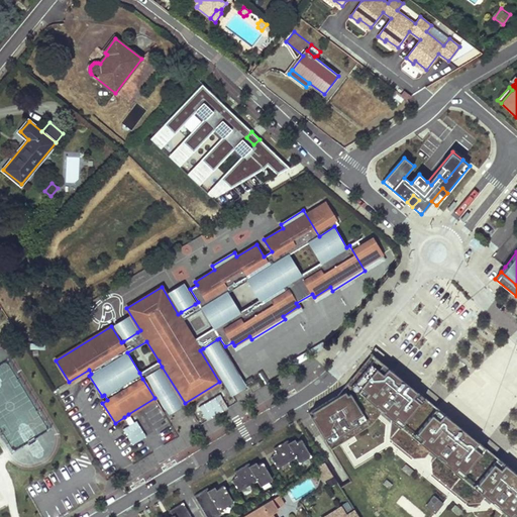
[(170,294),(181,312),(195,304),(184,286),(170,294)]
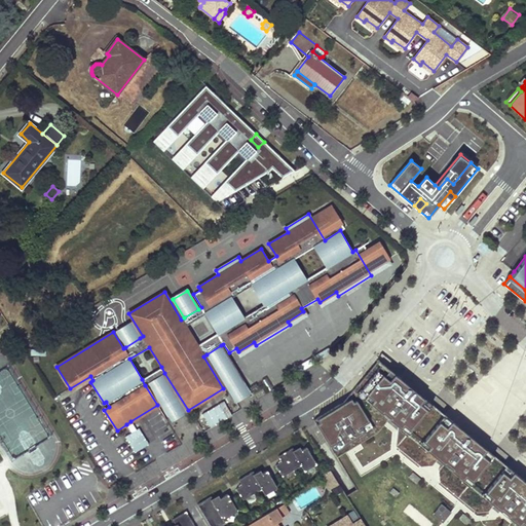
[(132,324),(117,333),(125,347),(140,338),(132,324)]
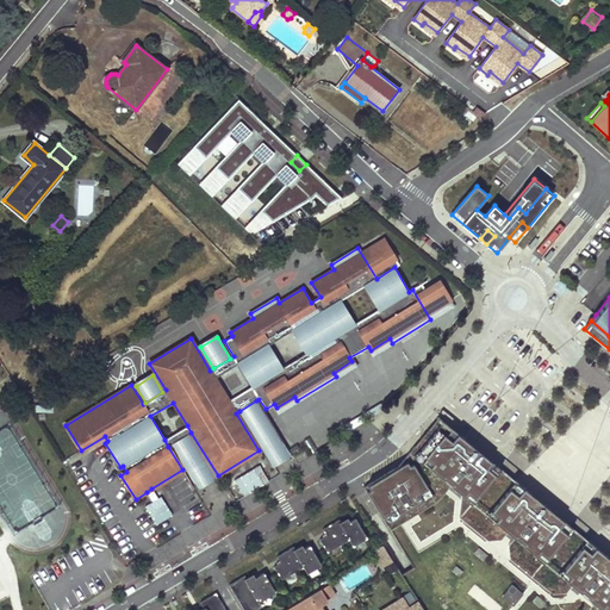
[(256,400),(240,411),(271,462),(287,453),(256,400)]
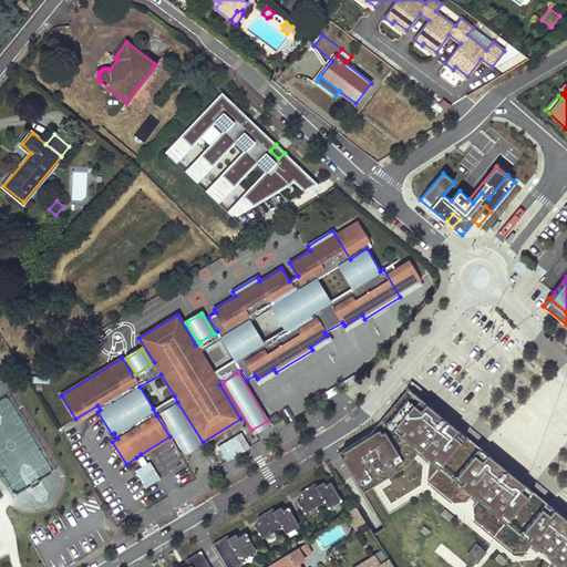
[(339,384),(342,390),(358,381),(353,374),(339,384)]
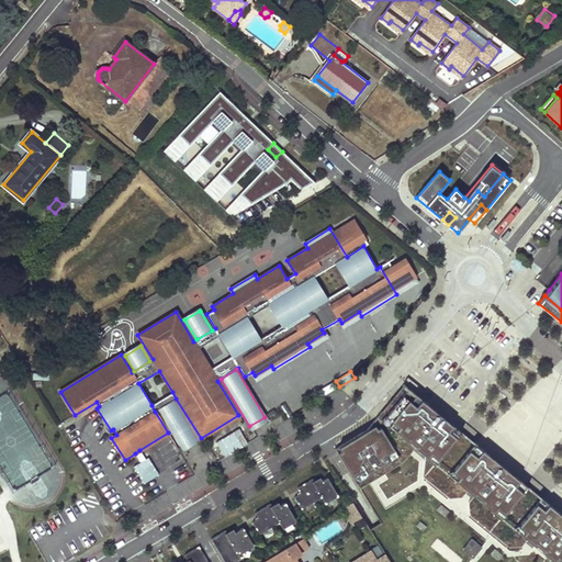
[(561,388),(547,375),(537,388),(554,401),(561,390),(561,388)]
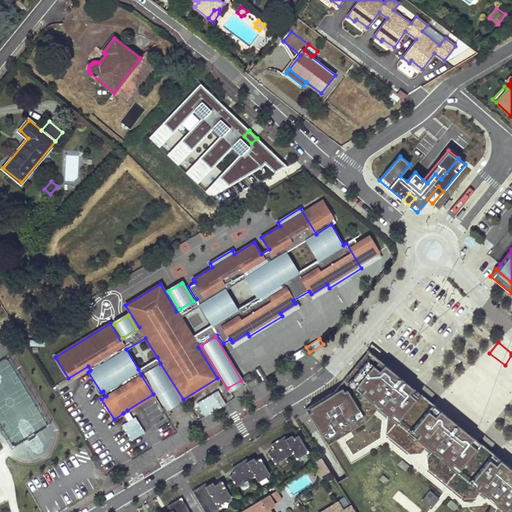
[(290,357),(293,362),(306,354),(303,349),(290,357)]
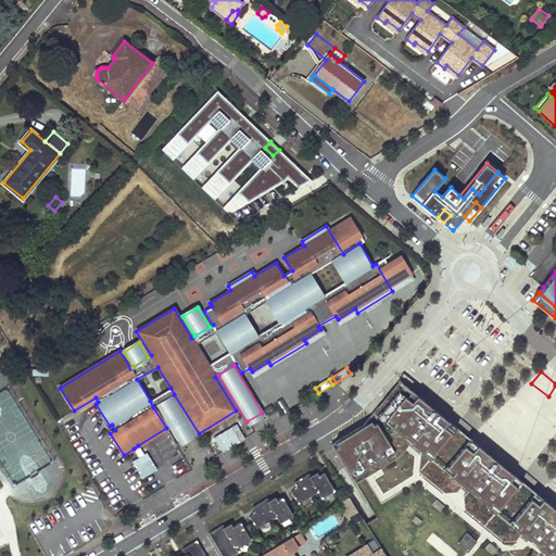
[(399,380),(363,425),(331,444),(355,483),(399,456),(411,442),(420,450),(419,454),(418,471),(444,493),(457,491),(460,488),(463,484),(469,490),(466,492),(463,496),(464,508),(504,542),(516,540),(521,533),(529,539),(530,538),(536,543),(535,544),(541,550),(540,552),(544,555),(555,555),(555,509),(459,430),(399,380)]
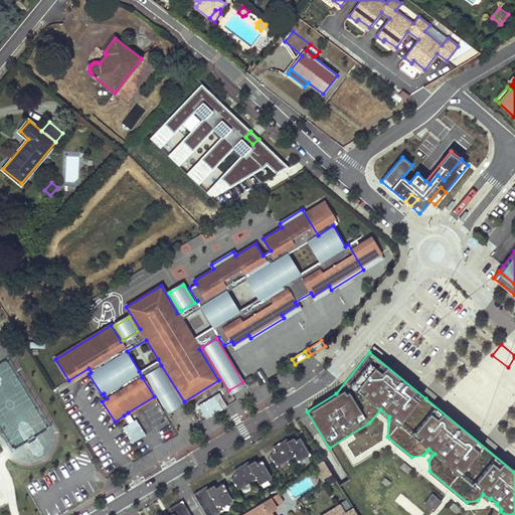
[(139,371),(142,377),(145,375),(159,367),(161,365),(158,359),(139,371)]
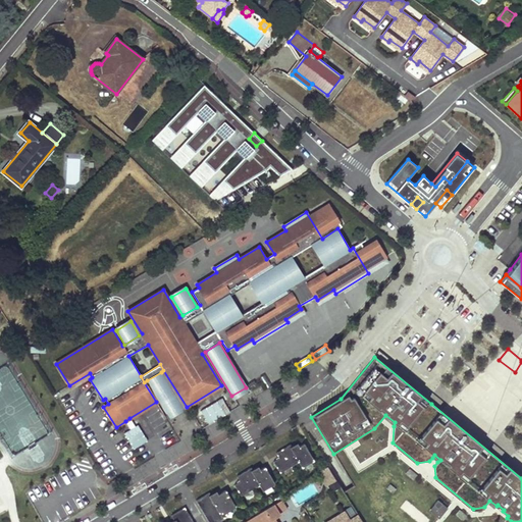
[(161,372),(147,380),(166,413),(180,405),(161,372)]
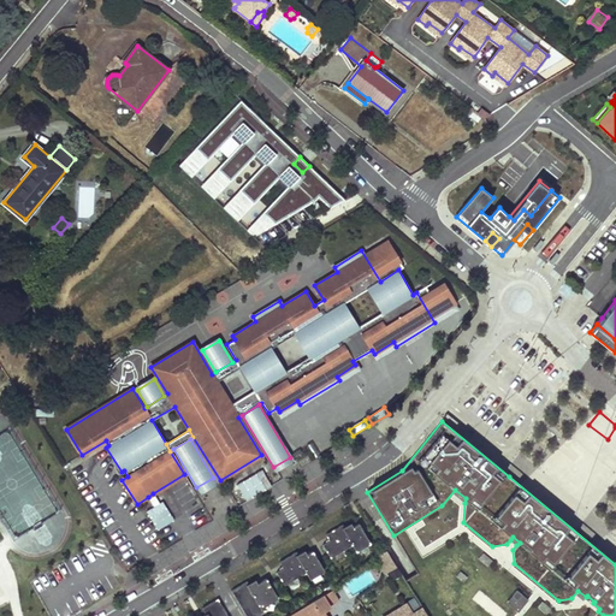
[(307,454),(296,461),(300,467),(311,460),(307,454)]
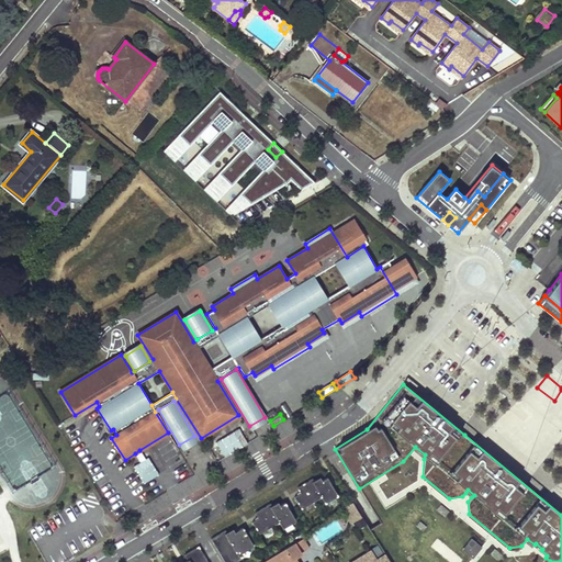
[(215,442),(225,457),(247,444),(238,428),(215,442)]
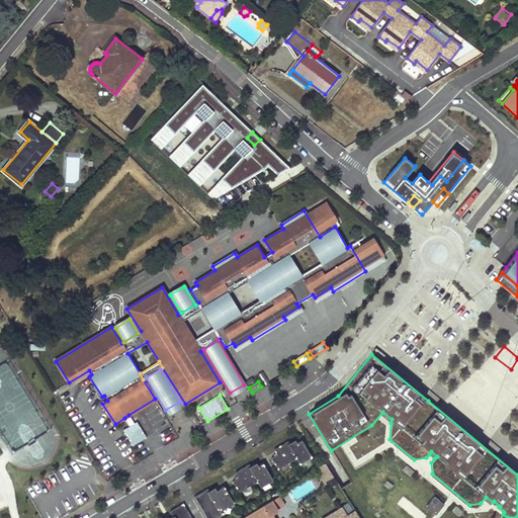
[(134,423),(128,415),(124,418),(128,426),(122,430),(133,445),(146,437),(137,422),(134,423)]
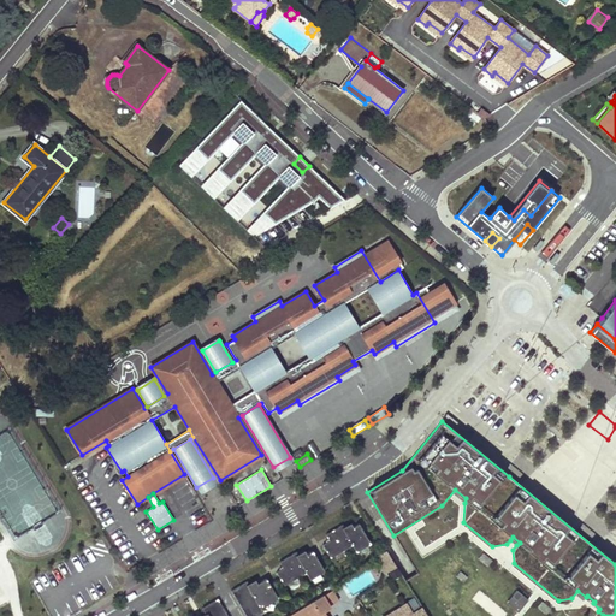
[(343,525),(326,534),(330,540),(323,545),(331,558),(353,545),(356,551),(371,543),(359,523),(354,527),(351,522),(344,527),(343,525)]
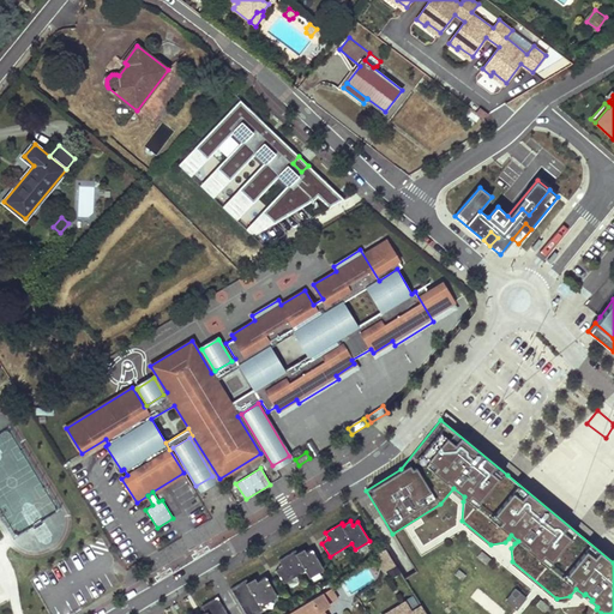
[(295,551),(278,560),(283,566),(276,571),(284,584),(306,571),(309,577),(324,569),(312,549),(306,553),(304,548),(298,553),(295,551)]
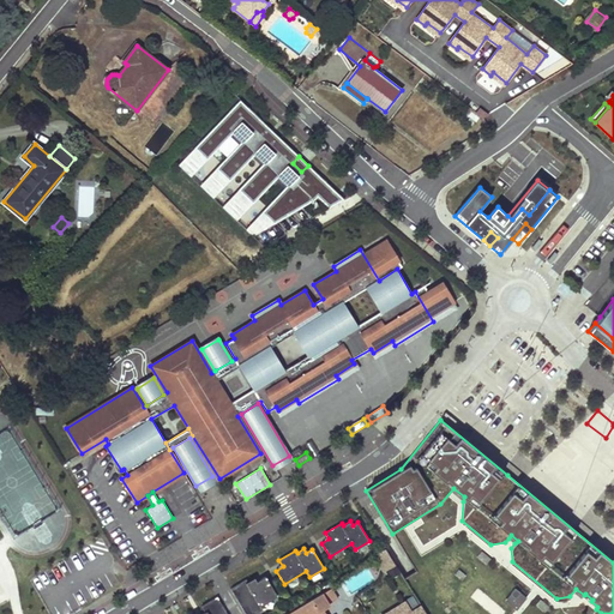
[(386,549),(386,548),(374,555),(384,571),(396,564),(386,549)]
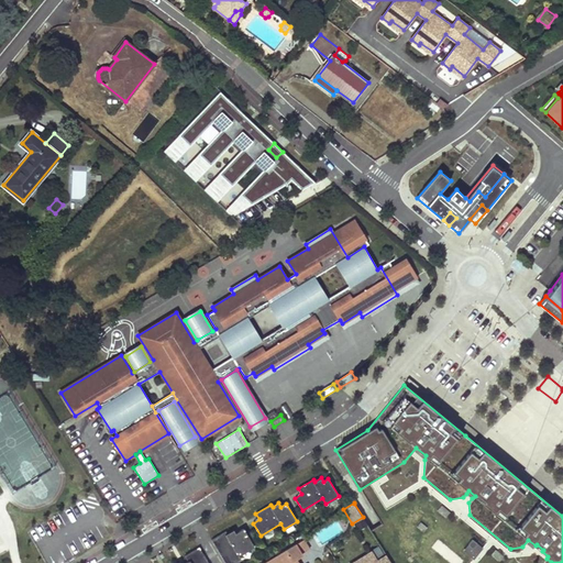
[(227,531),(211,540),(224,562),(234,562),(241,560),(239,555),(254,547),(244,529),(235,533),(233,530),(228,533),(227,531)]
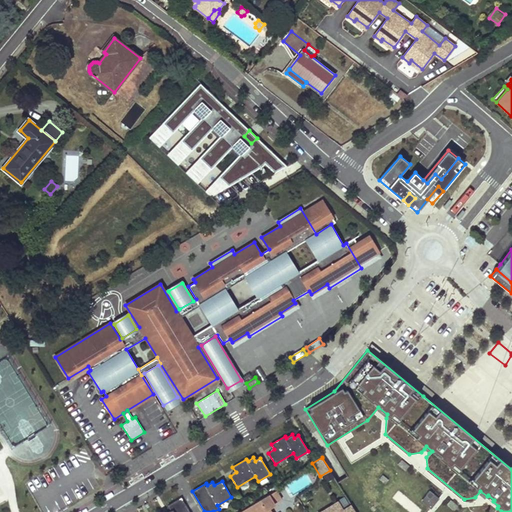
[(429,489),(420,500),(431,508),(440,497),(429,489)]
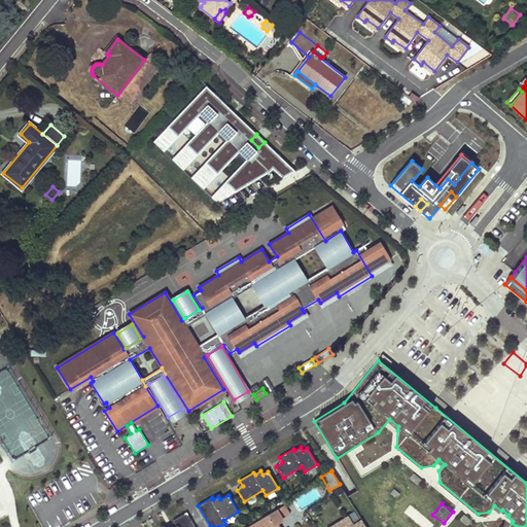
[(277,510),(282,519),(290,514),(285,504),(277,510)]
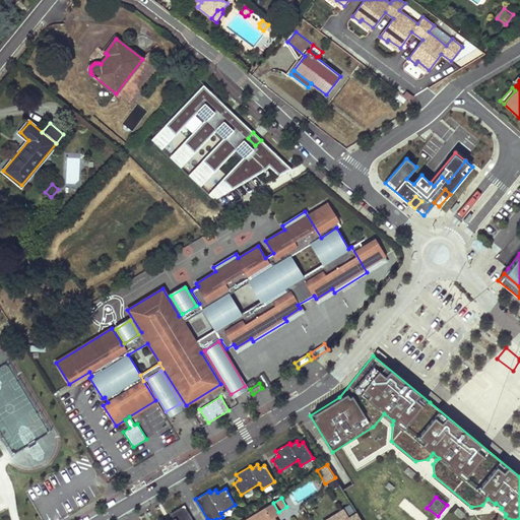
[(417,519),(426,519),(429,517),(404,499),(399,506),(417,519)]
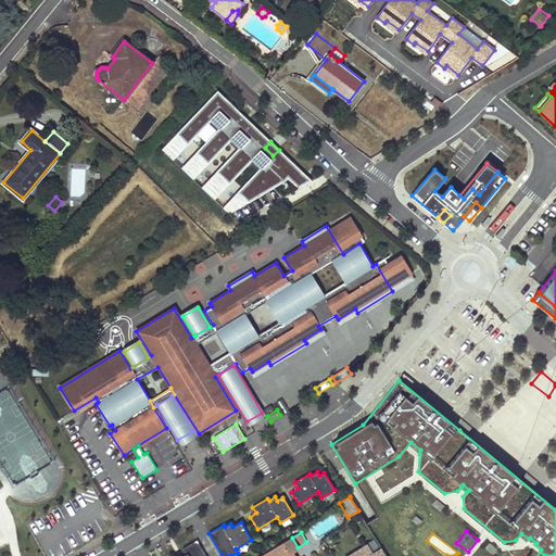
[(260,555),(294,555),(291,551),(298,547),(292,538),(260,555)]
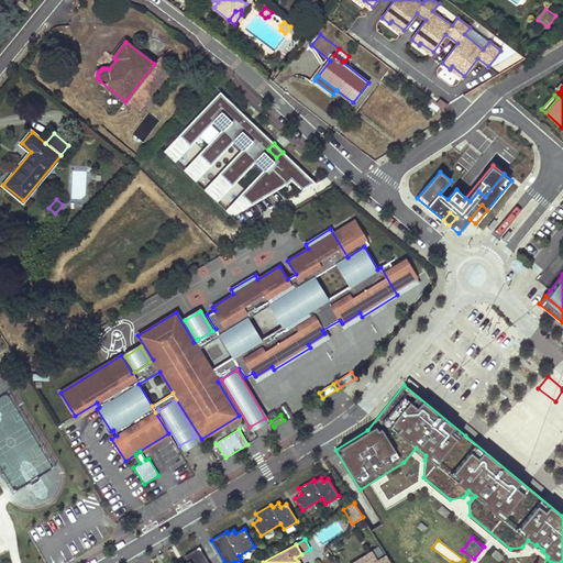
[(208,562),(199,548),(185,556),(188,562),(186,562),(180,562),(177,562),(208,562)]
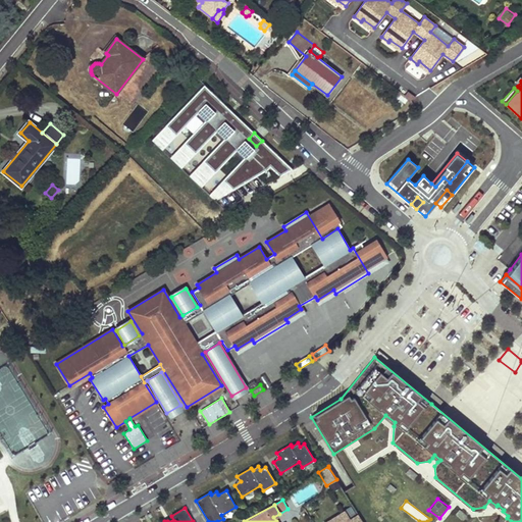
[(363,521),(357,512),(349,517),(344,509),(320,521),(363,521)]
